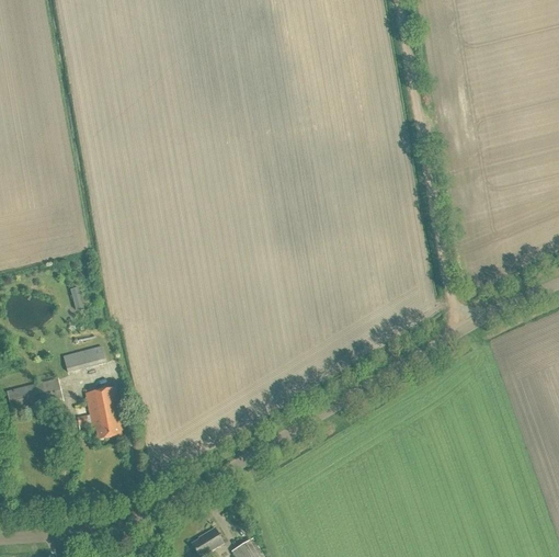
[(67,368),(106,360),(102,343),(64,353),(67,368)]
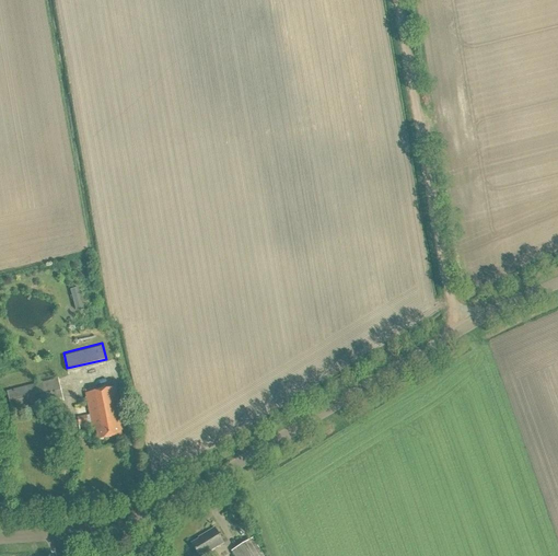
[(4,387),(11,410),(61,397),(56,374),(4,387)]
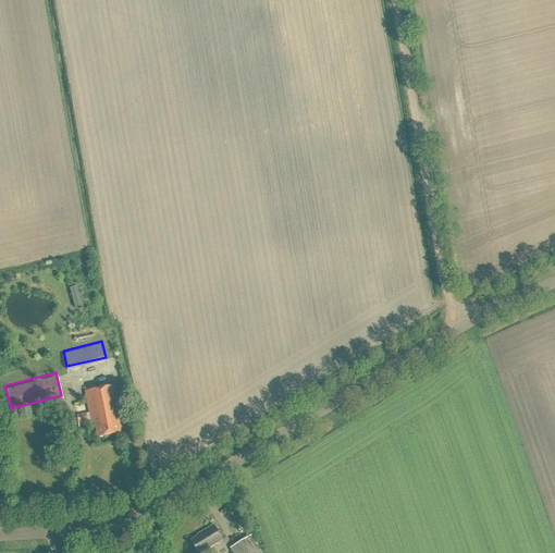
[(119,430),(116,418),(119,417),(113,383),(83,388),(85,398),(84,398),(86,409),(83,410),(74,412),(75,419),(88,417),(89,422),(93,422),(95,434),(119,430)]
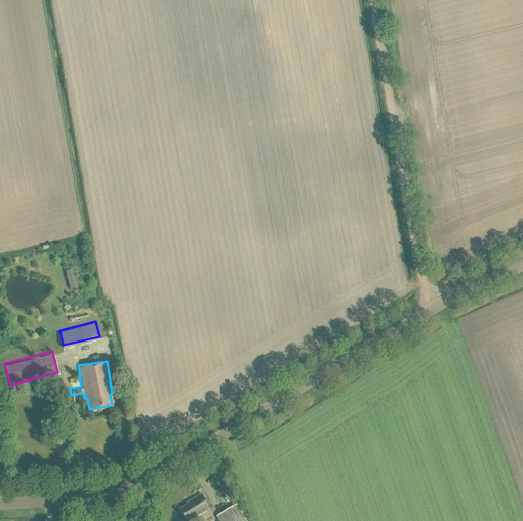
[(186,499),(174,506),(183,519),(205,505),(197,491),(186,498),(186,499)]
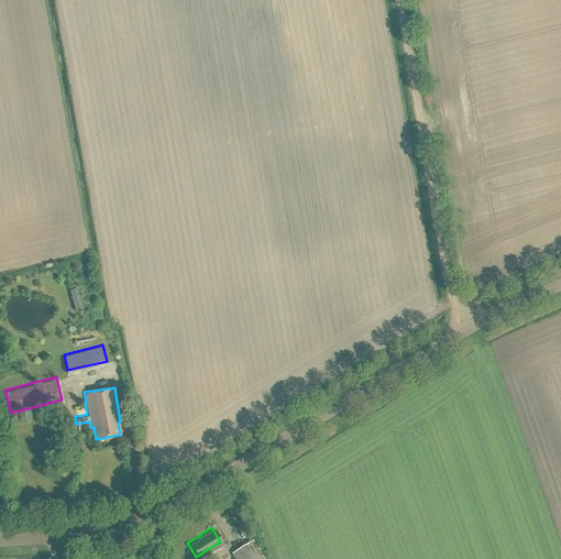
[(231,550),(235,558),(264,558),(252,537),(231,550)]
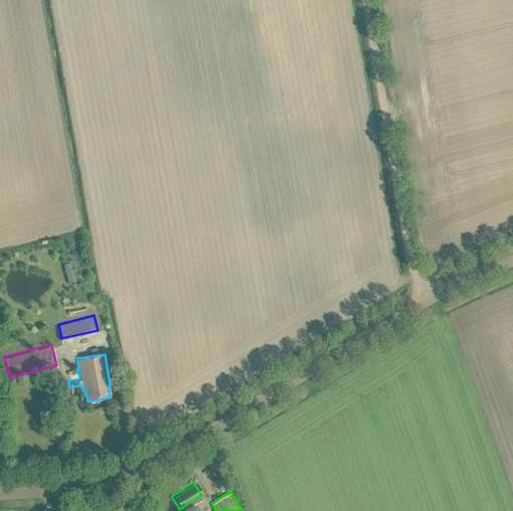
All buildings are outlined.
